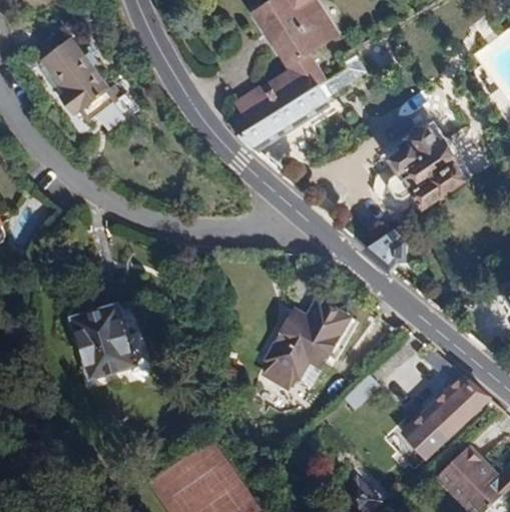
[(265,0),(248,11),(288,69),(307,55),(335,35),(314,0),(265,0)]
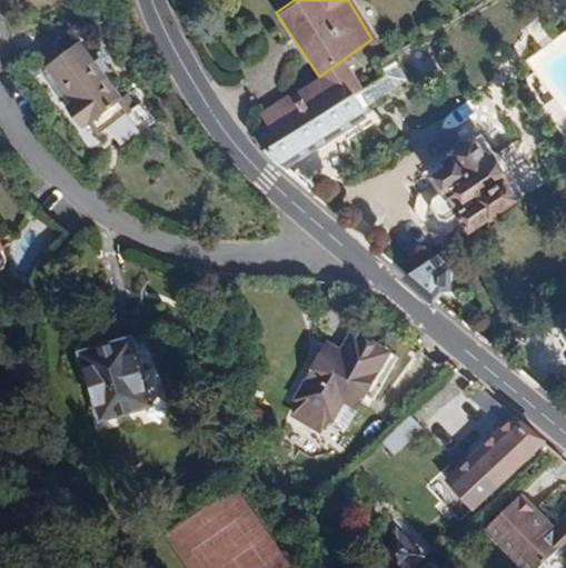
[(123,109),(72,43),(41,69),(66,101),(61,107),(86,138),(123,109)]
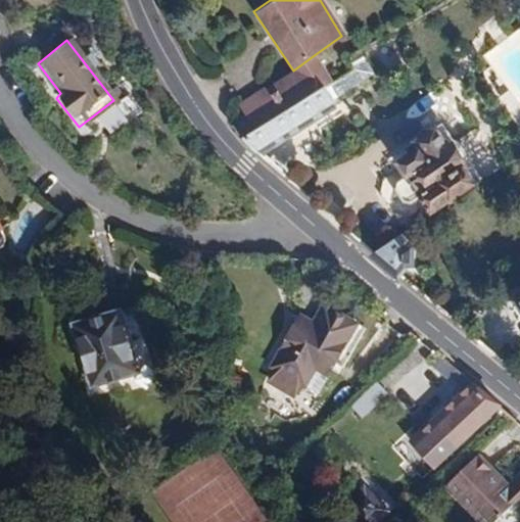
[(235,106),(242,117),(251,131),(326,86),(329,83),(313,56),(293,70),(235,106)]
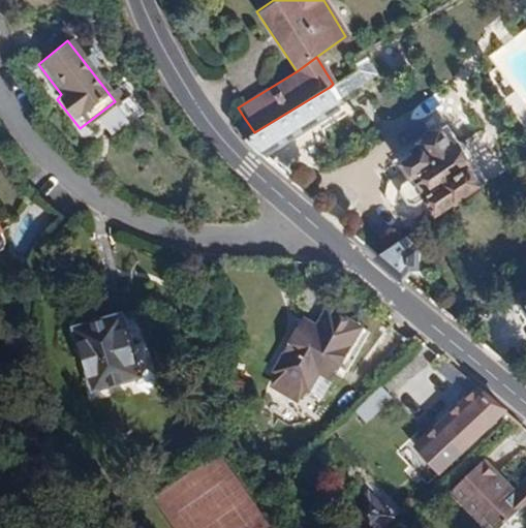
[(254,132),(246,138),(263,154),(341,105),(330,87),(254,132)]
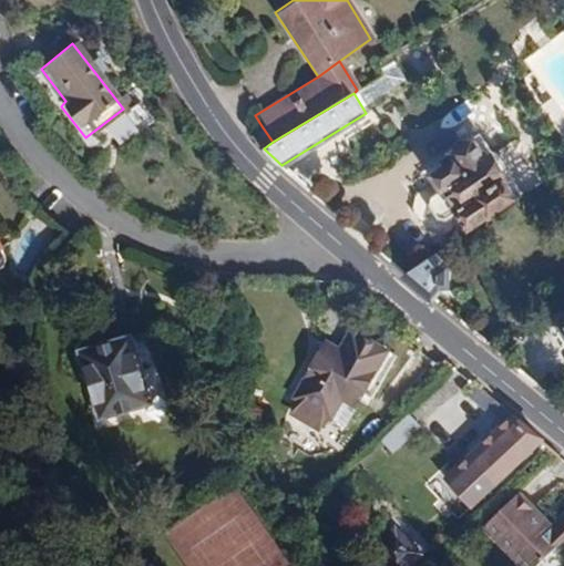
[(264,148),(273,142),(263,127),(254,134),(264,148)]
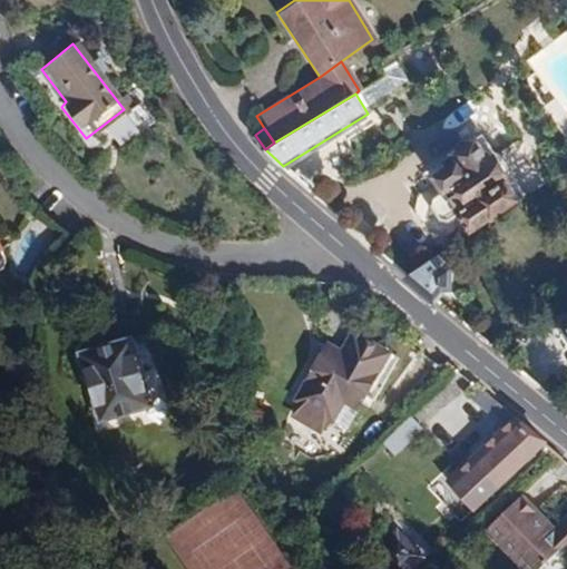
[(517,203),(504,183),(509,179),(494,157),(489,160),(476,139),(443,160),(449,168),(438,177),(446,189),(433,197),(430,207),(438,219),(448,219),(456,215),(468,234),(517,203)]
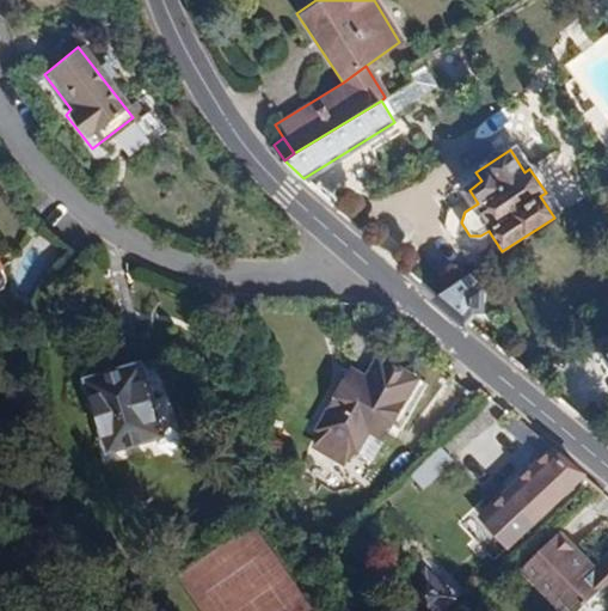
[(607,182),(589,195),(601,212),(607,207),(607,182)]
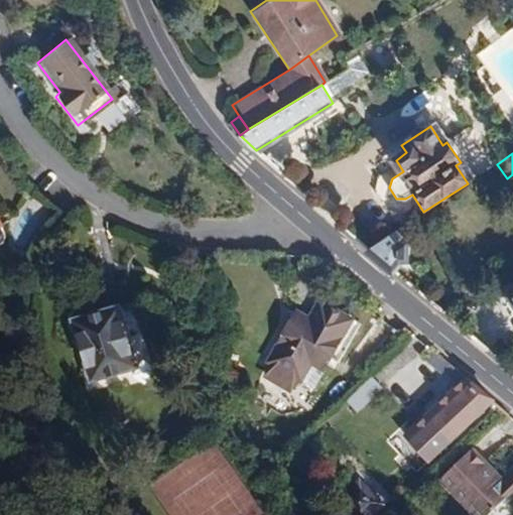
[(398,231),(369,249),(394,270),(401,261),(406,262),(408,252),(404,251),(401,246),(405,242),(398,231)]
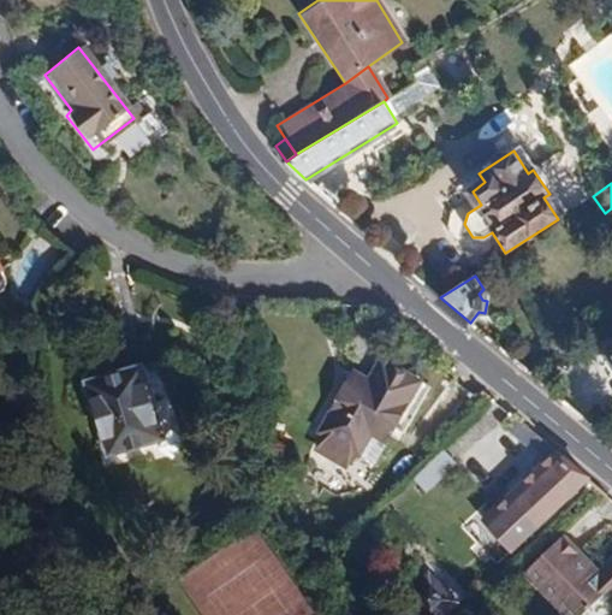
[(140,365),(85,382),(110,455),(162,439),(140,365)]
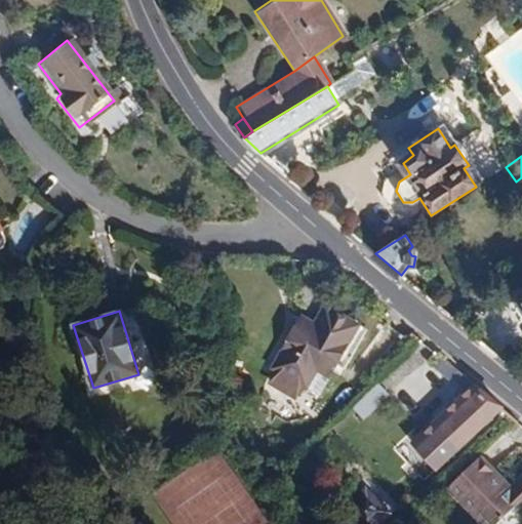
[(308,394),(325,358),(338,364),(356,328),(320,311),(303,347),(289,340),(272,376),(308,394)]
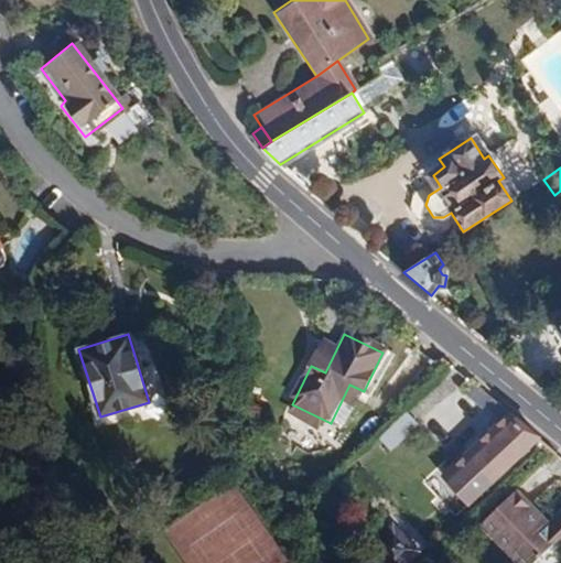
[(437,476),(465,507),(536,441),(507,410),(437,476)]
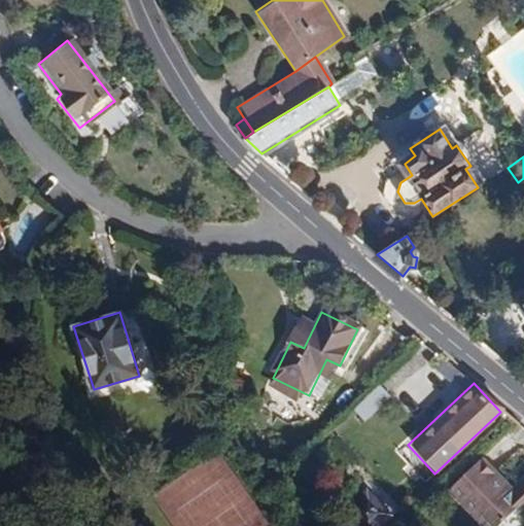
[(482,459),(450,488),(483,525),(497,525),(522,504),(523,505),(523,476),(509,490),(482,459)]
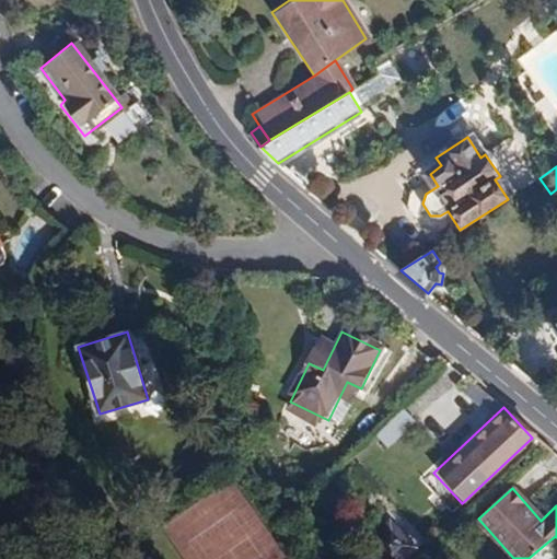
[(394,519),(375,534),(397,558),(399,558),(417,545),(394,519)]
